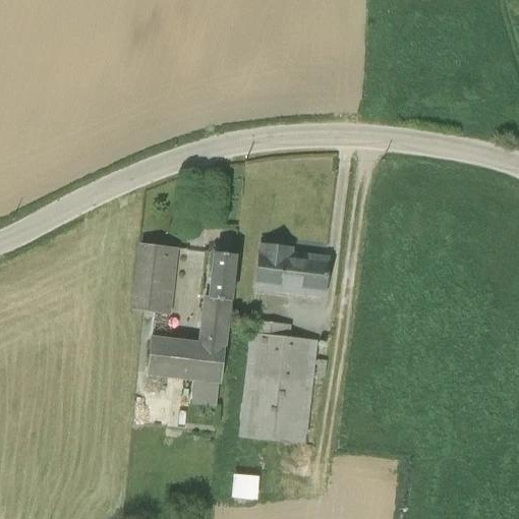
[(169,312),(177,246),(140,242),(133,308),(169,312)]
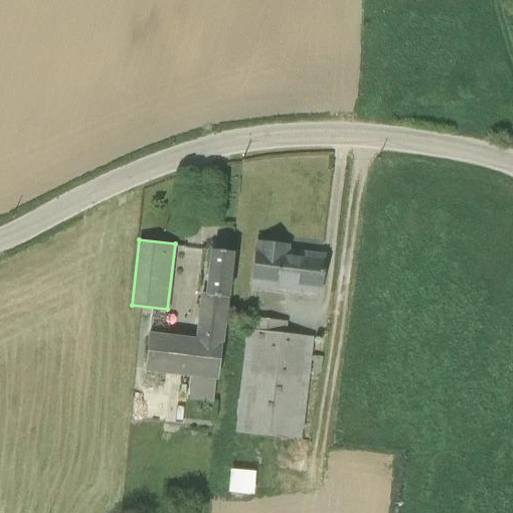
[(258,241),(252,284),(319,293),(324,254),(287,249),(287,244),(258,241)]
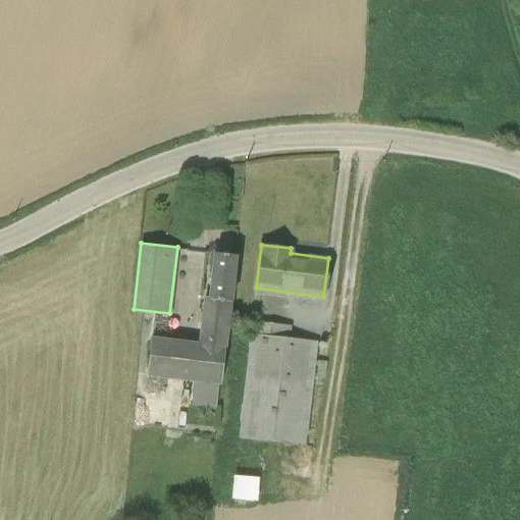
[(220,383),(236,254),(214,252),(209,297),(203,296),(198,341),(152,335),(146,375),(194,380),(218,383),(220,383)]
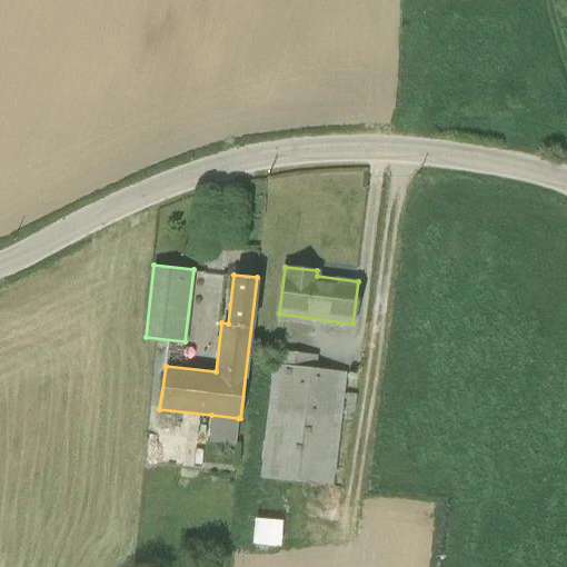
[(275,348),(260,476),(334,485),(347,370),(317,367),(318,354),(275,348)]
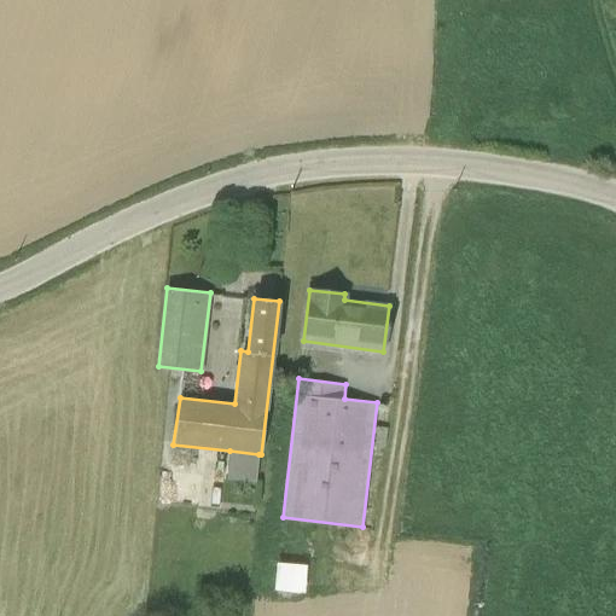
[(259,454),(230,451),(227,477),(256,481),(259,454)]
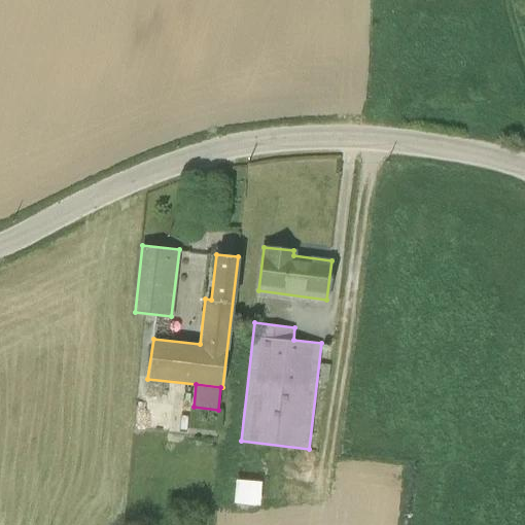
[(261,481),(236,479),(234,501),(259,504),(261,481)]
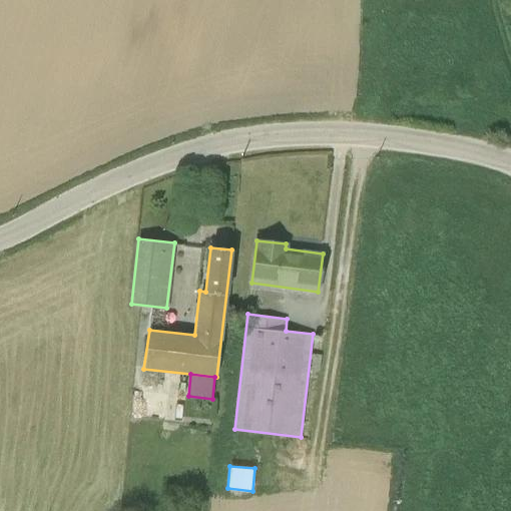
All buildings are outlined.
